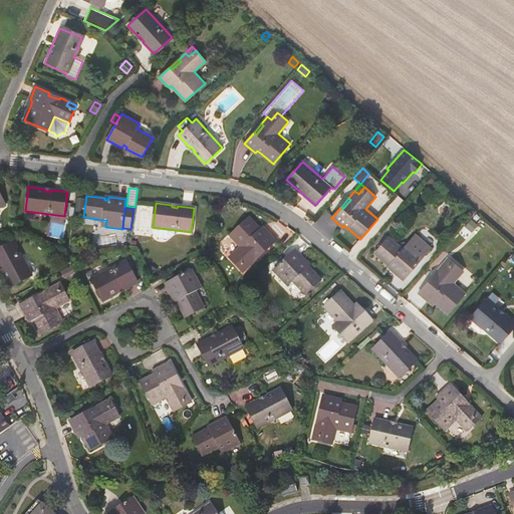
[(258,228),(248,216),(229,233),(239,245),(228,256),(241,270),(274,240),(261,226),(258,228)]
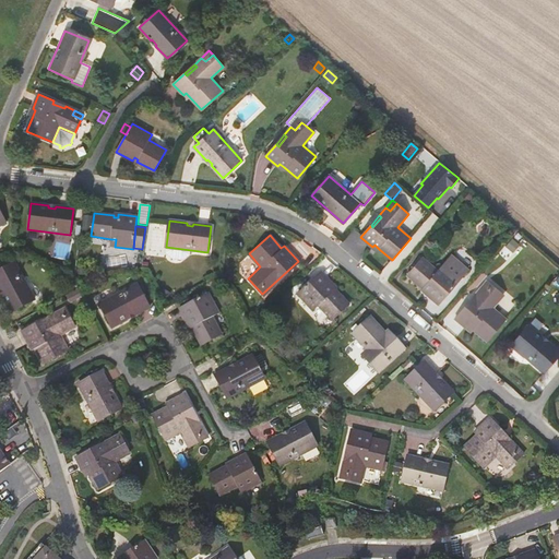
[(191,250),(166,247),(165,253),(171,259),(181,261),(190,256),(191,250)]
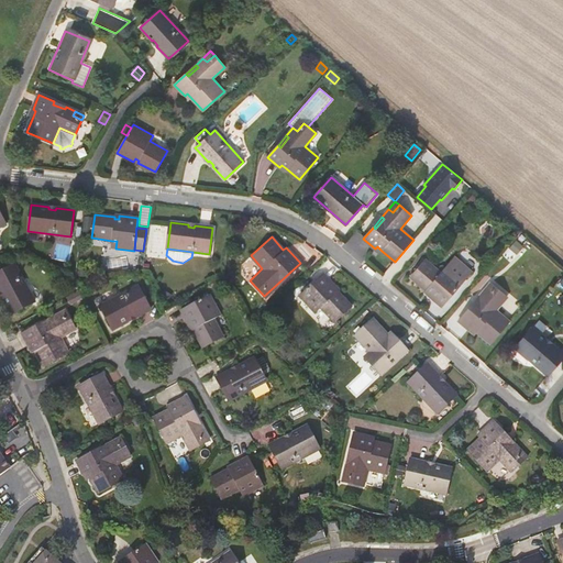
[(127,257),(120,257),(121,258),(107,261),(108,272),(122,269),(129,268),(127,257)]
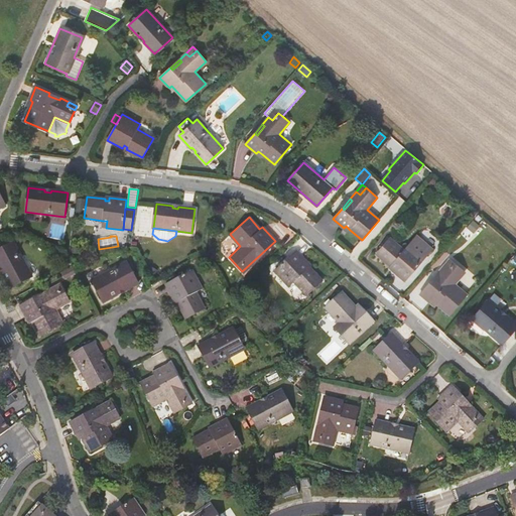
[(404,249),(391,237),(376,254),(390,266),(391,264),(394,267),(392,269),(404,280),(431,250),(415,236),(404,249)]
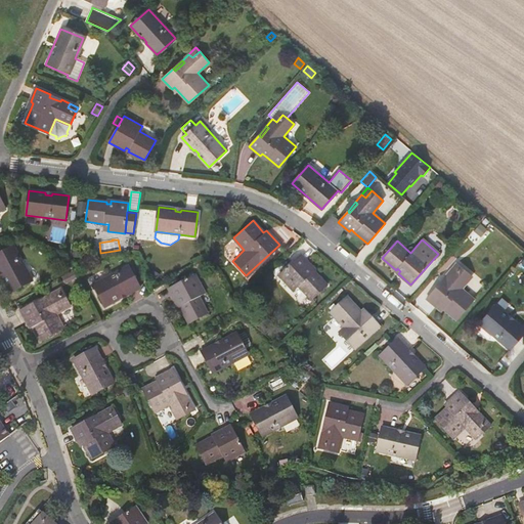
[(33,281),(14,247),(0,253),(0,272),(10,293),(33,281)]
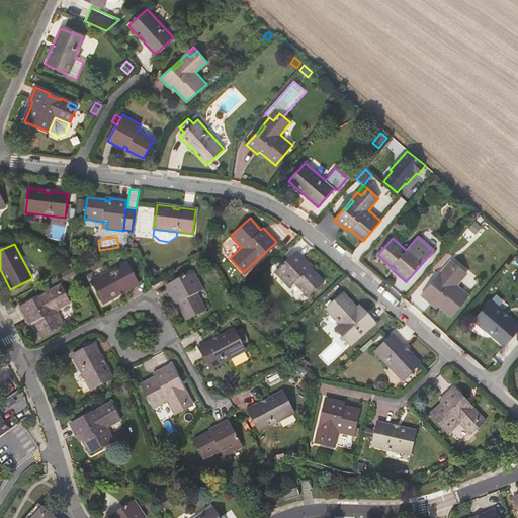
[(310,267),(295,252),(273,272),(286,287),(292,282),(305,295),(321,282),(308,268),(310,267)]
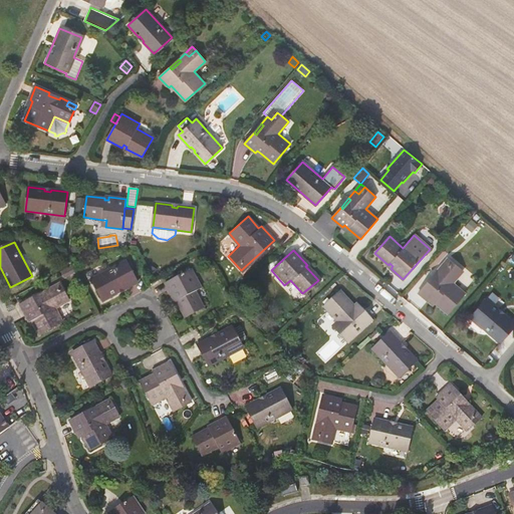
[(463,271),(449,258),(419,292),(434,305),(436,303),(447,312),(465,293),(453,283),(463,271)]
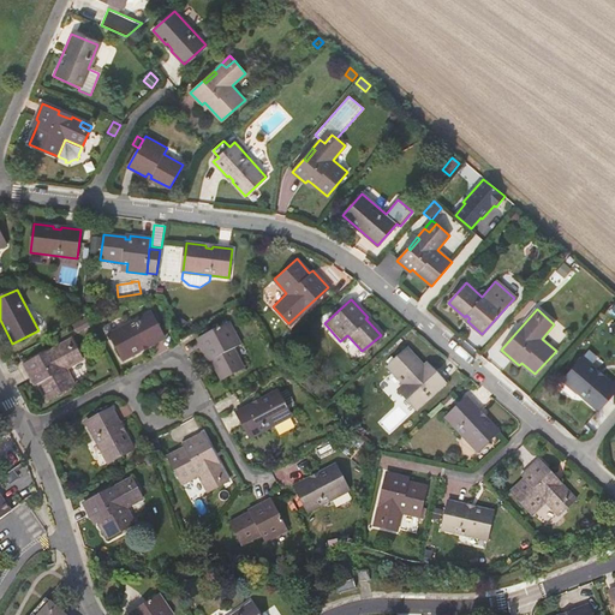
[(165,338),(151,312),(109,335),(124,360),(141,351),(141,350),(147,346),(148,347),(165,338)]
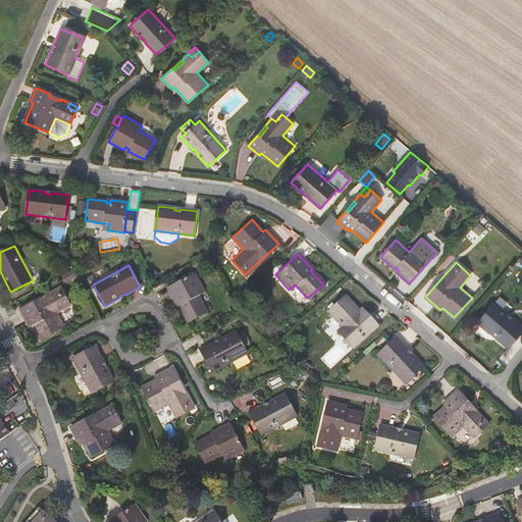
[(149,275),(156,279),(159,273),(152,270),(149,275)]
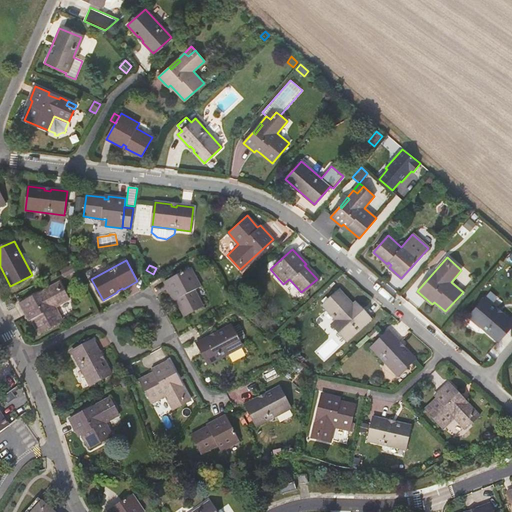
[(191,269),(165,283),(173,298),(176,296),(177,300),(176,300),(184,316),(204,306),(196,290),(201,287),(191,269)]
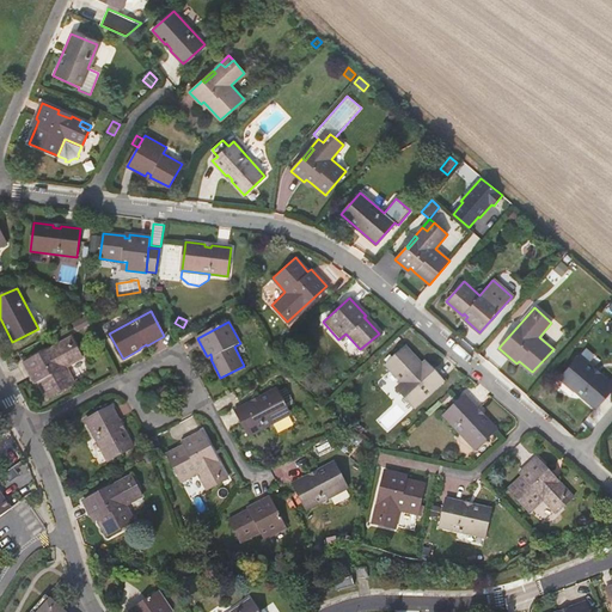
[(65,349),(74,343),(72,338),(61,343),(65,349)]
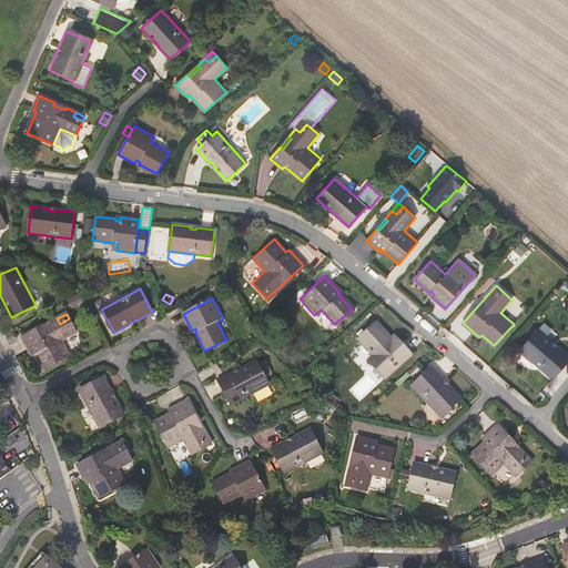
[(77,333),(69,318),(60,324),(57,318),(48,323),(50,326),(38,332),(37,330),(22,337),(30,351),(32,350),(36,355),(43,369),(69,356),(61,341),(77,333)]
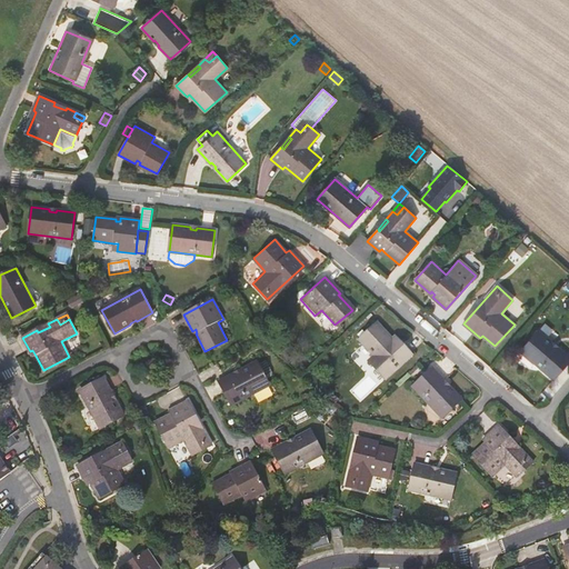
[(391,338),(377,322),(359,340),(375,356),(368,361),(386,379),(412,355),(398,339),(395,341),(391,338)]
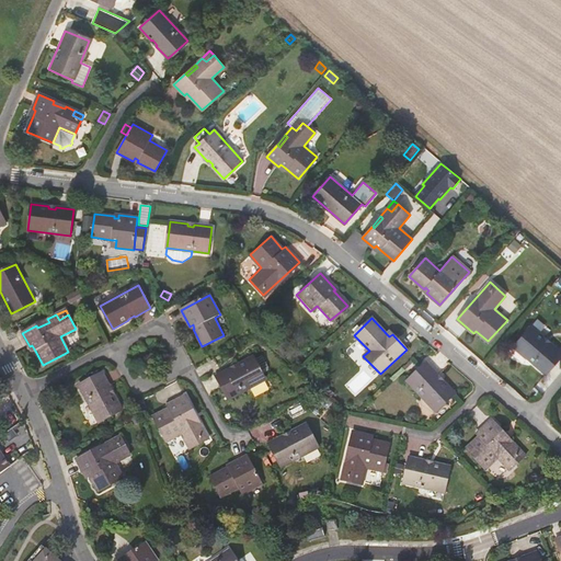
[(560,356),(560,353),(531,328),(514,347),(546,374),(560,356)]
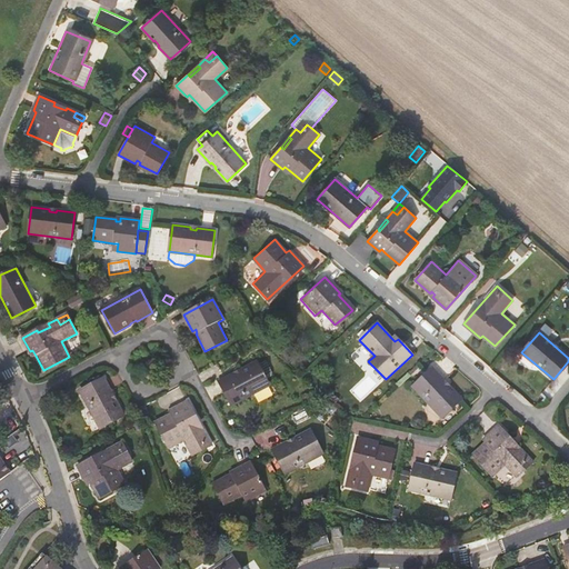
[(265,376),(259,366),(221,386),(233,409),(271,389),(271,388),(277,386),(277,381),(272,372),(265,376)]
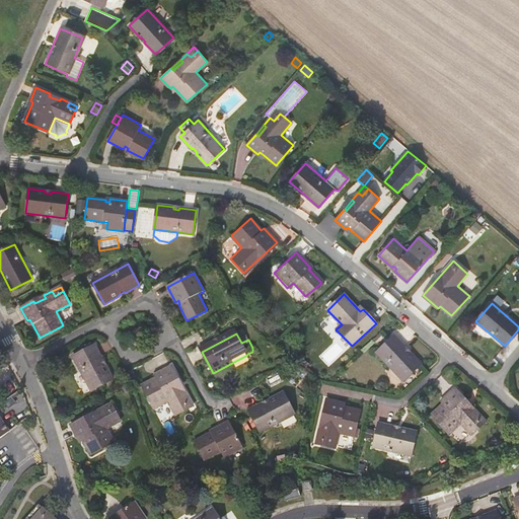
[(419,364),(393,336),(376,352),(401,380),(419,364)]
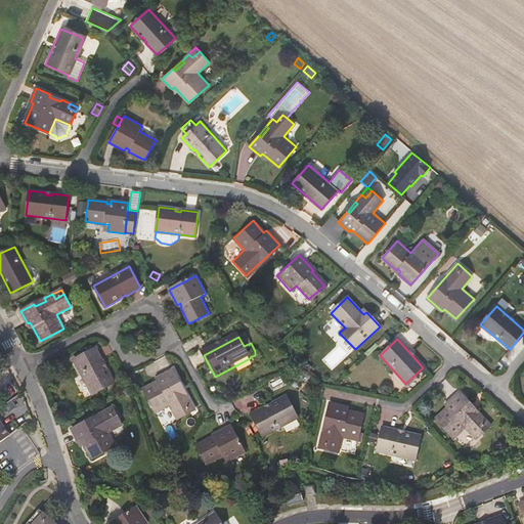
[(115,387),(96,352),(76,362),(94,397),(115,387)]
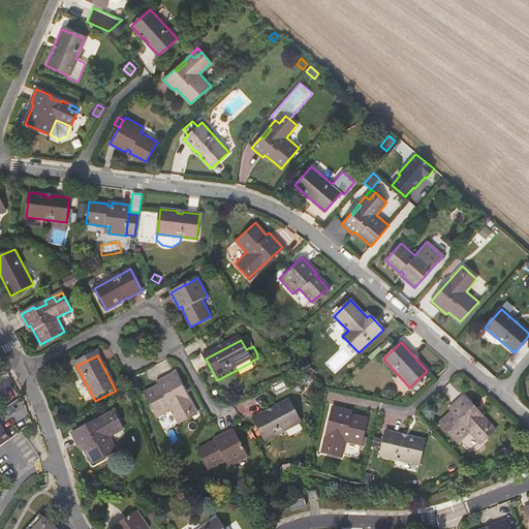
[(197,418),(177,377),(159,386),(160,389),(146,397),(158,419),(173,412),(181,427),(197,418)]
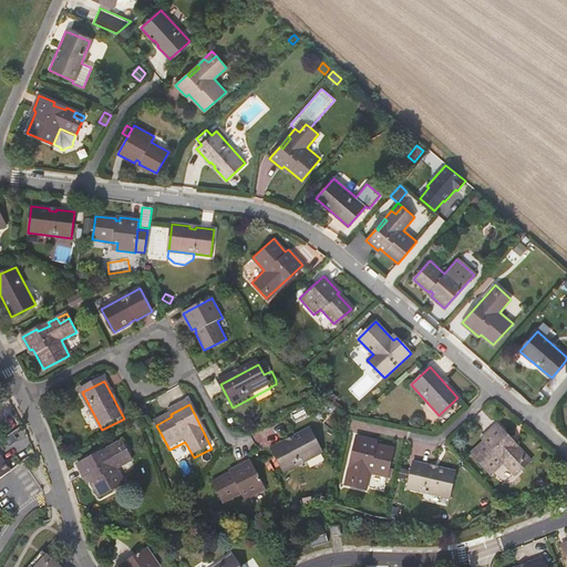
[(511,440),(497,425),(482,440),(483,442),(471,454),(491,475),(503,464),(515,476),(531,462),(511,440)]
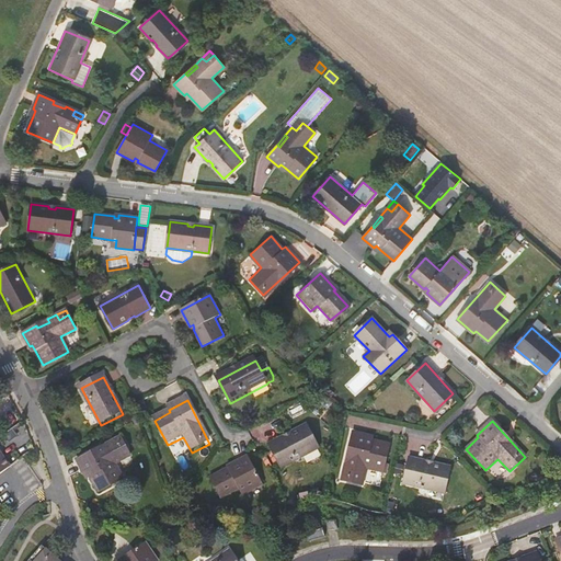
[(322,450),(310,427),(272,446),(284,470),(322,450)]
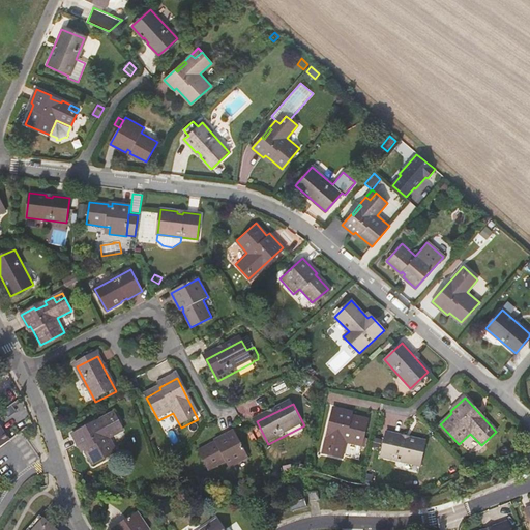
[(16,413),(10,406),(4,411),(8,417),(16,413)]
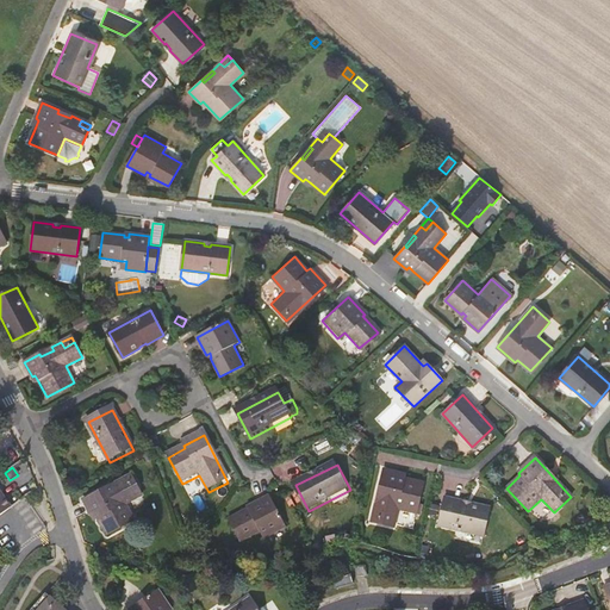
[(405,477),(384,472),(372,522),(394,528),(399,509),(417,512),(423,484),(405,479),(405,477)]
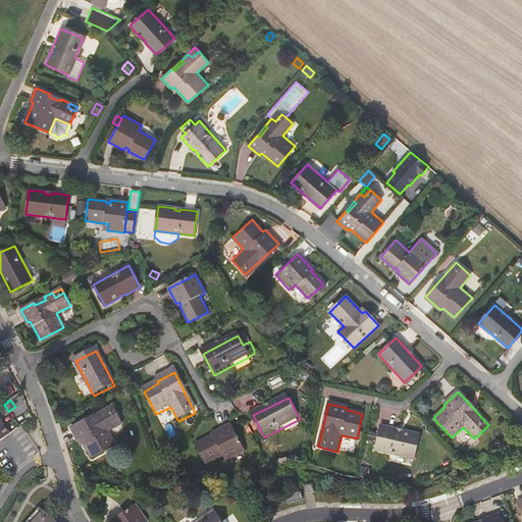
[(124,425),(115,408),(75,429),(85,447),(87,446),(95,460),(117,448),(110,433),(124,425)]
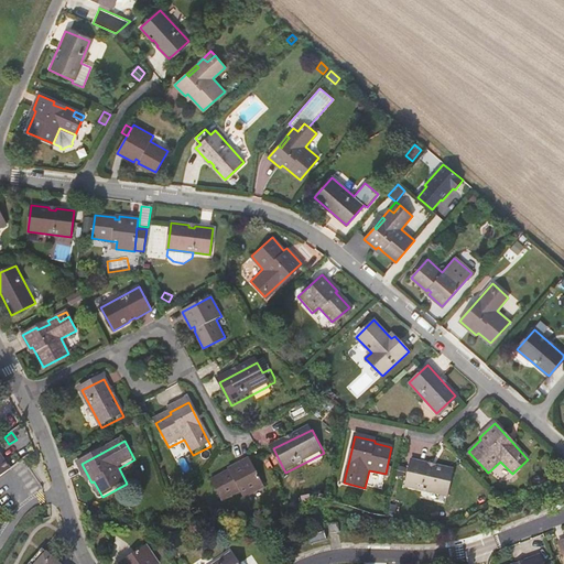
[(0,476),(10,469),(1,456),(0,455),(0,476)]
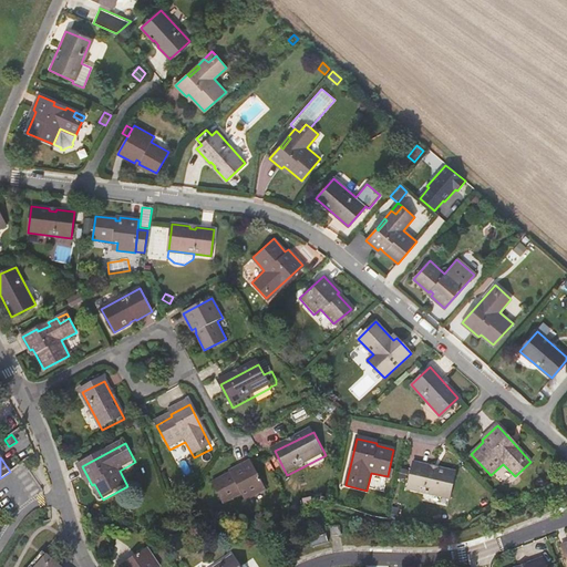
[(267,492),(253,463),(233,473),(233,475),(215,484),(225,505),(244,495),(247,503),(267,492)]
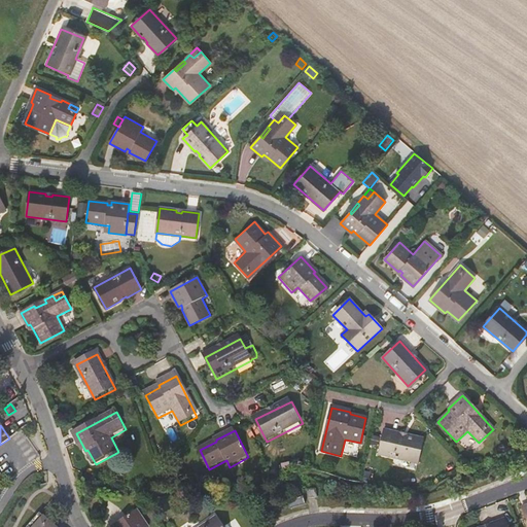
[(424,438),(385,430),(380,453),(419,461),(424,438)]
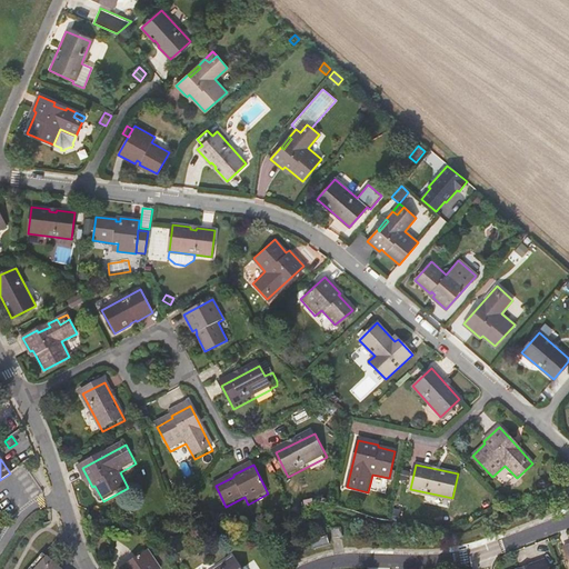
[(341,537),(341,528),(331,528),(332,538),(341,537)]
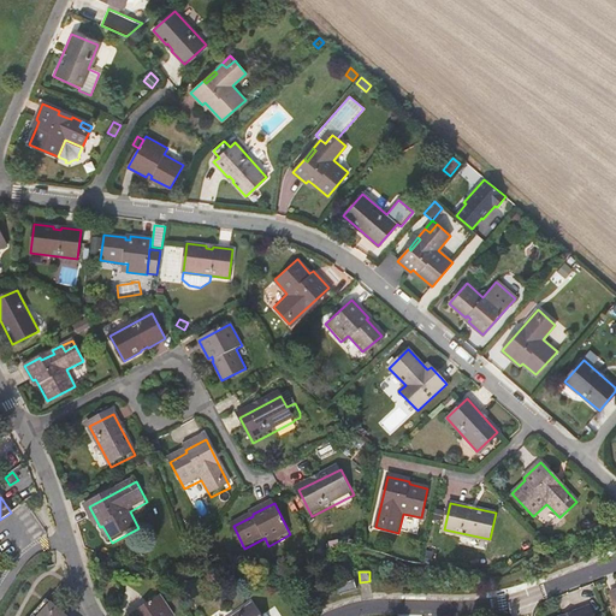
[(339,594),(357,590),(355,580),(337,585),(339,594)]
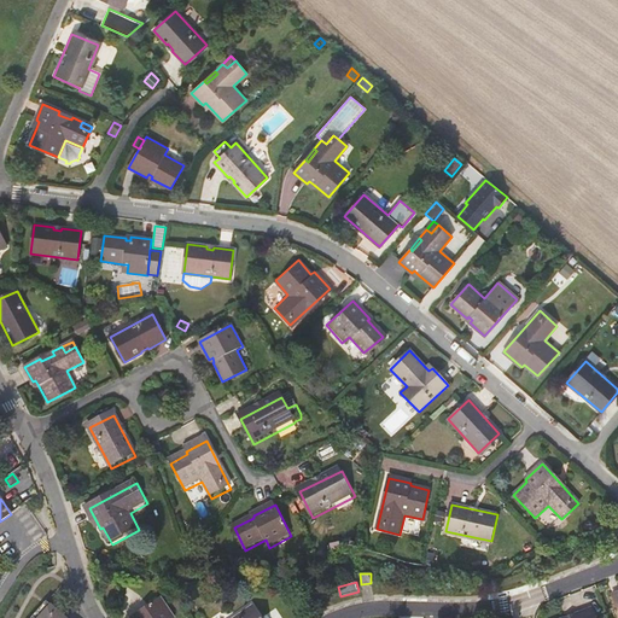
[(52,599),(44,607),(53,616),(62,607),(60,607),(66,599),(60,593),(53,600),(52,599)]
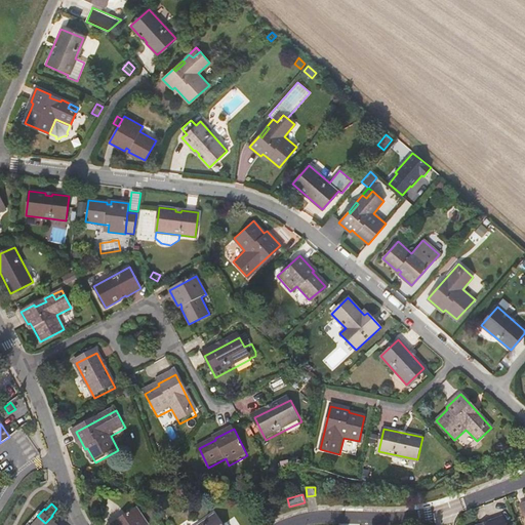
[(145,524),(133,510),(112,524),(145,524)]
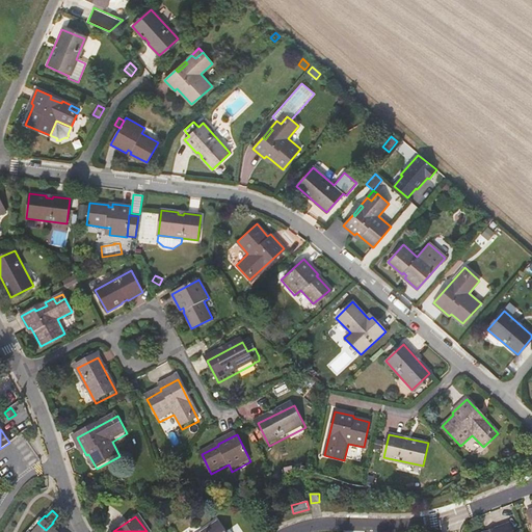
[(46,530),(37,523),(29,531),(61,531),(53,523),(46,530)]
